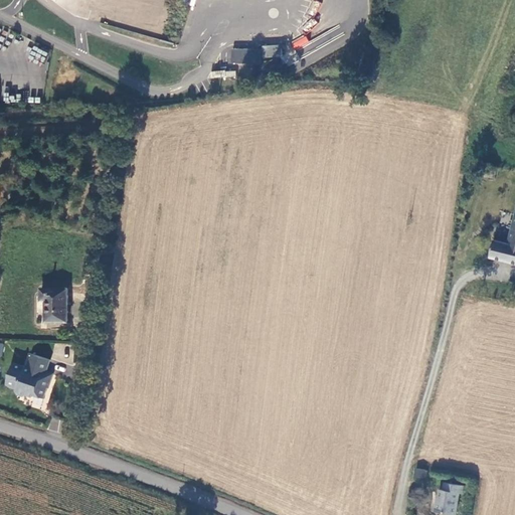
[(304,34),(291,43),(297,51),(310,42),(304,34)]
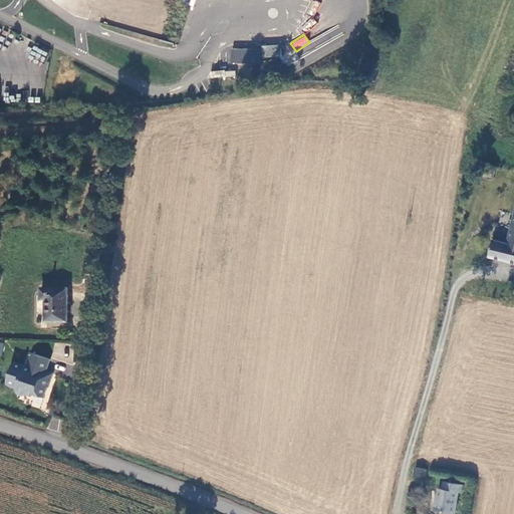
[(32,47),(30,59),(44,62),(47,50),(32,47)]
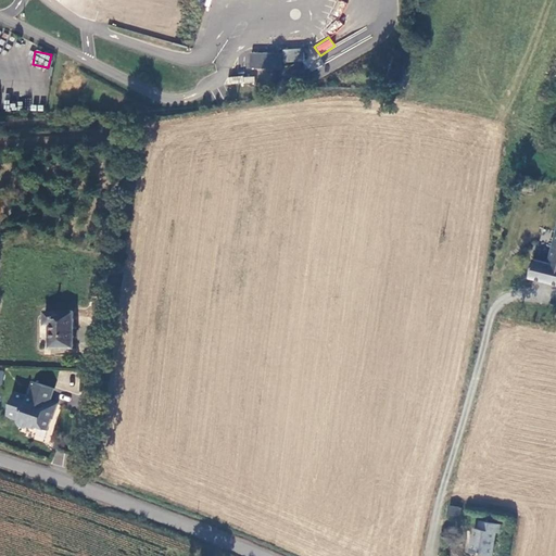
[(253,51),(252,66),(285,67),(286,52),(253,51)]
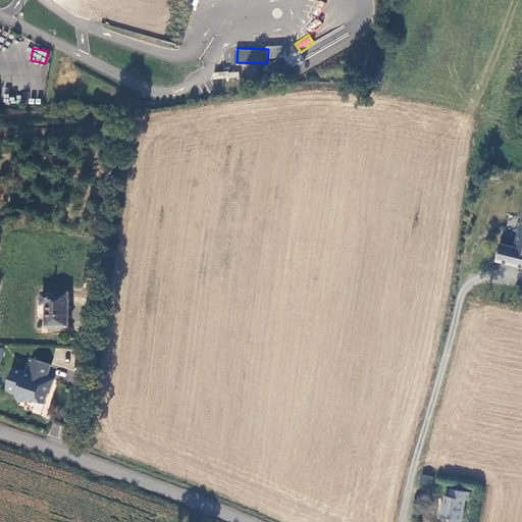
[(497,169),(485,168),(484,180),(496,181),(497,169)]
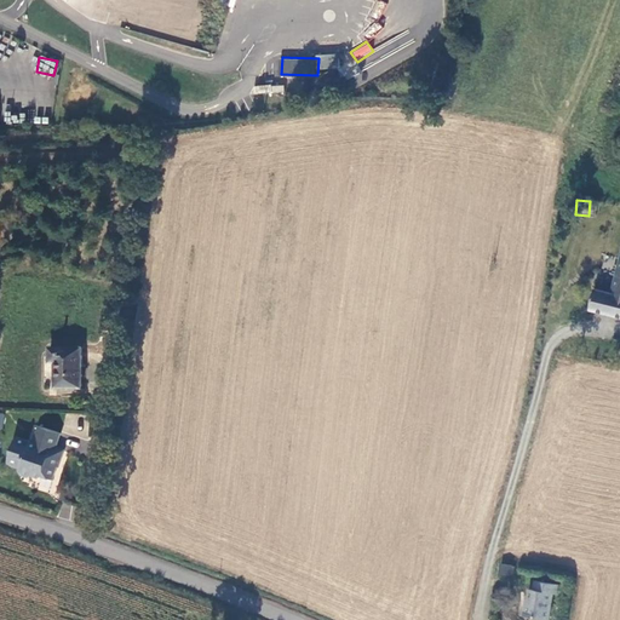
[(619,248),(610,293),(590,290),(585,311),(619,319),(619,248)]
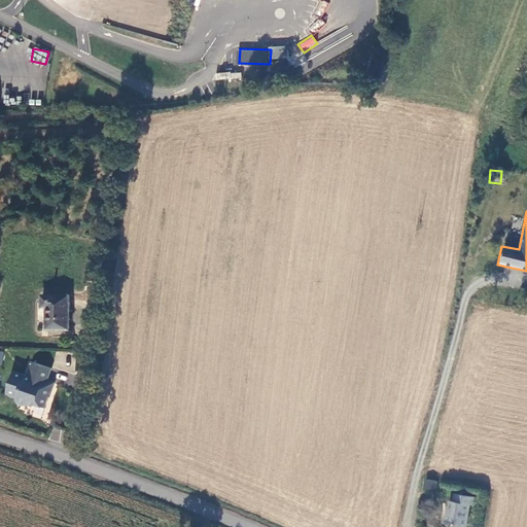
[(74,327),(73,293),(44,294),(45,307),(50,307),(50,328),(74,327)]
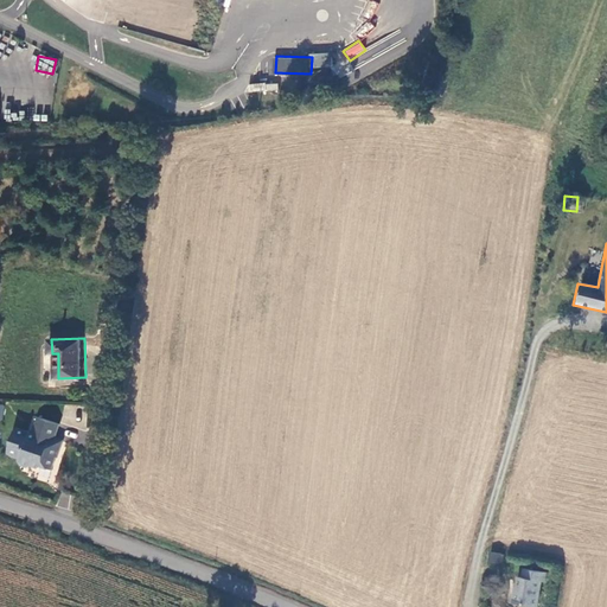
[(38,435),(20,429),(12,457),(25,460),(24,462),(26,467),(33,470),(38,467),(44,470),(48,467),(58,471),(64,452),(63,451),(65,442),(59,440),(64,426),(44,419),(38,435)]
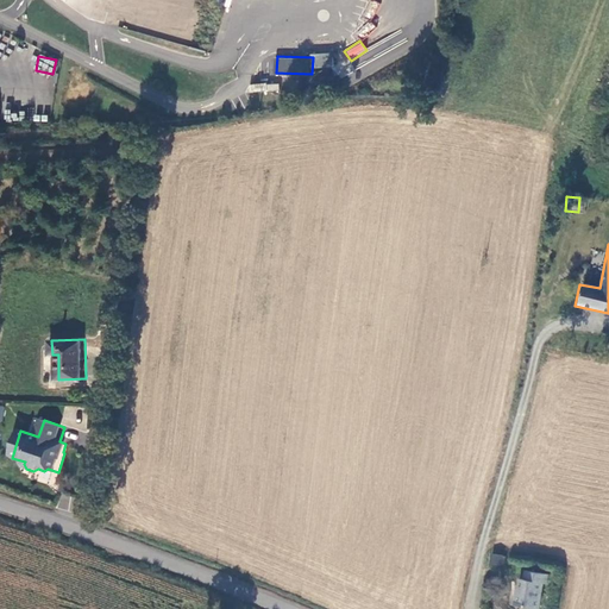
[(70,509),(74,495),(62,494),(58,508),(70,509)]
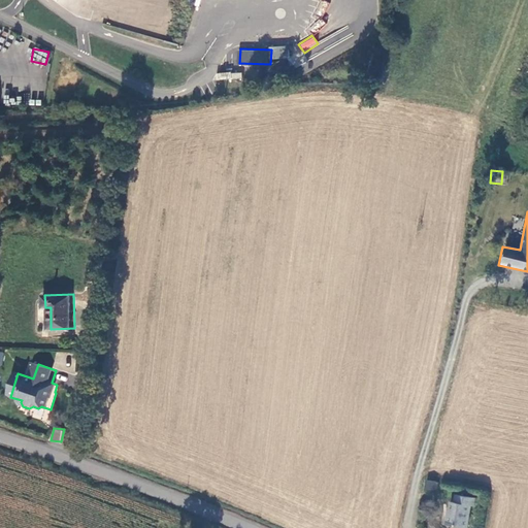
[(436,494),(437,482),(425,481),(424,492),(436,494)]
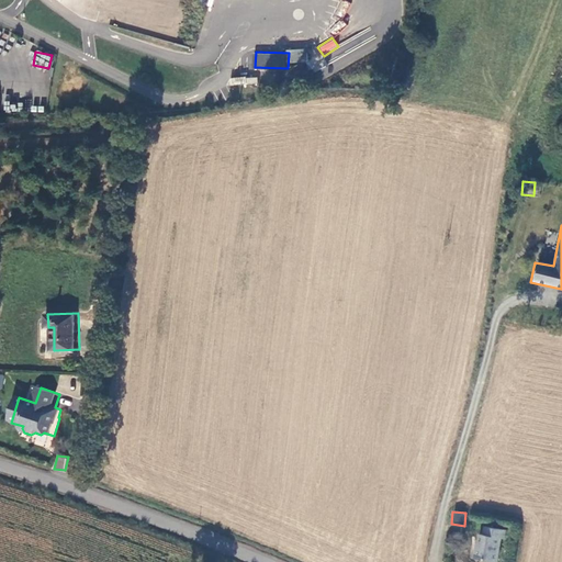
[(475,560),(490,561),(495,561),(499,541),(502,541),(502,532),(482,529),(480,539),(478,538),(475,560)]
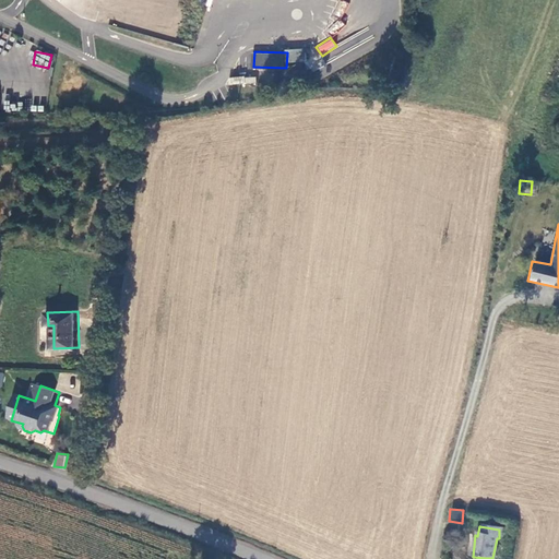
All buildings are outlined.
